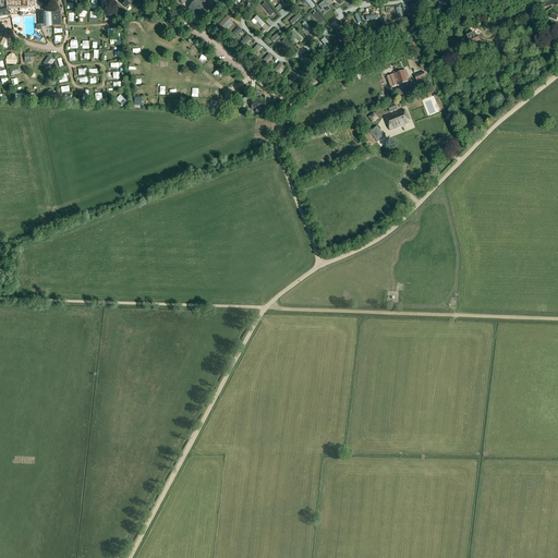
[(5,3),(20,3),(20,5),(20,8),(26,8),(26,5),(25,5),(25,3),(35,3),(35,1),(38,1),(38,0),(0,0),(0,15),(8,14),(5,3)]
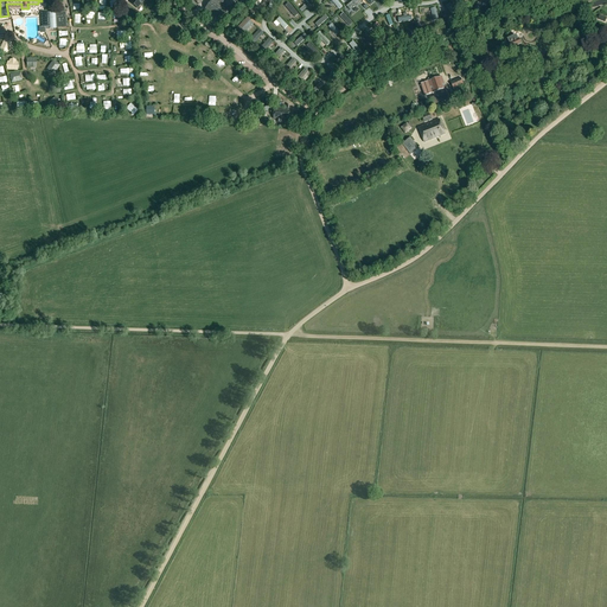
[(228,10),(235,1),(232,0),(211,0),(211,1),(205,10),(215,17),(218,20),(219,20),(225,12),(228,10)]
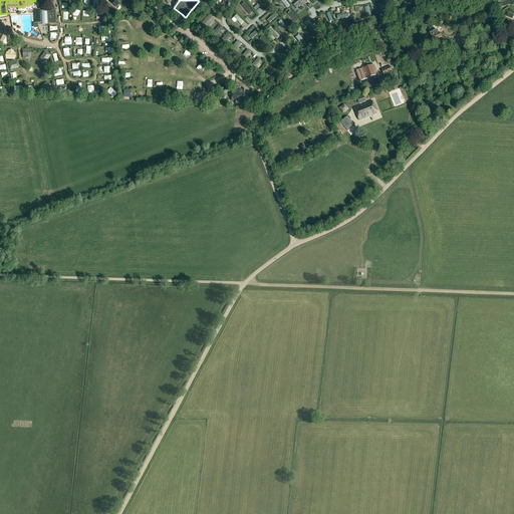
[(287,8),(290,6),(284,0),(281,0),(280,1),(287,8)]
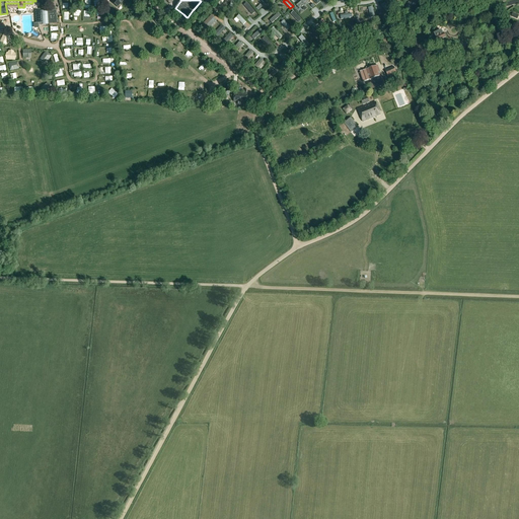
[(246,3),(243,5),(251,14),(254,12),(246,3)]
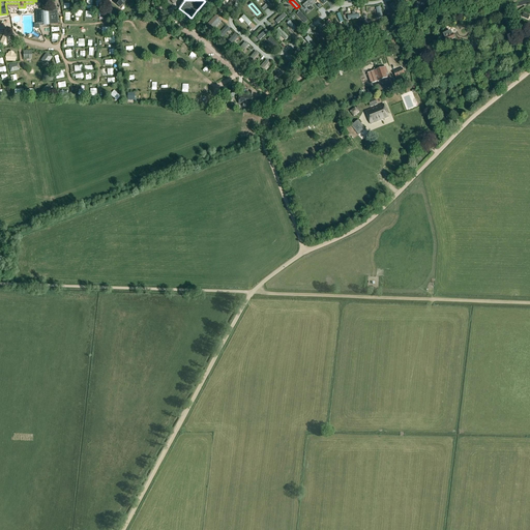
[(393,3),(390,5),(396,13),(400,11),(393,3)]
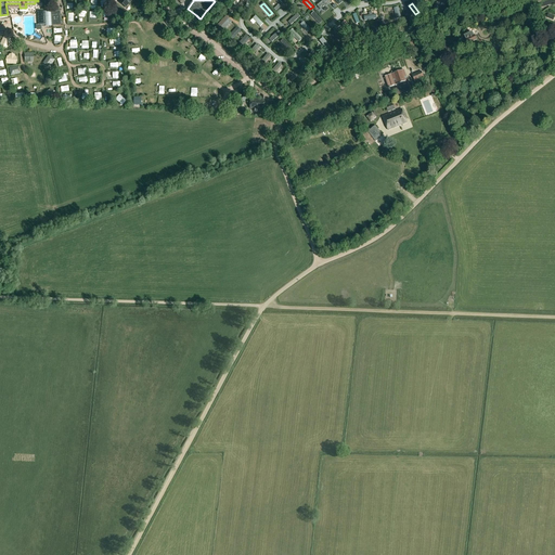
[(319,11),(325,18),(327,16),(322,9),(319,11)]
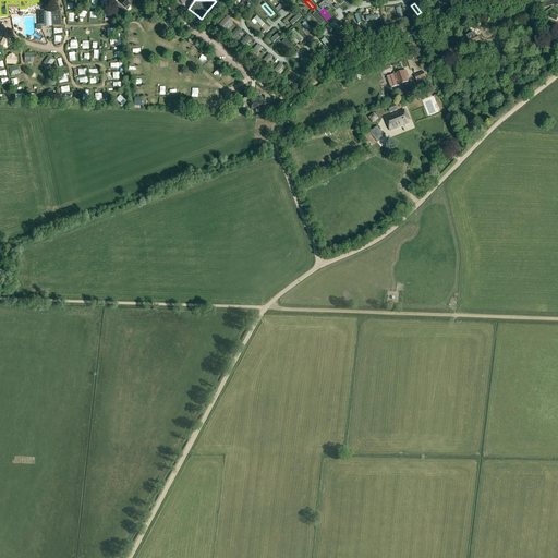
[(60,11),(38,12),(38,25),(36,25),(36,31),(41,31),(41,27),(61,26),(60,11)]
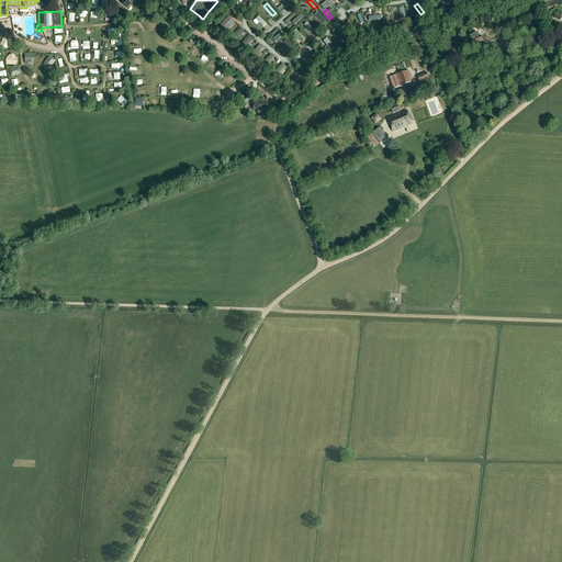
[(323,24),(326,22),(317,12),(314,15),(323,24)]
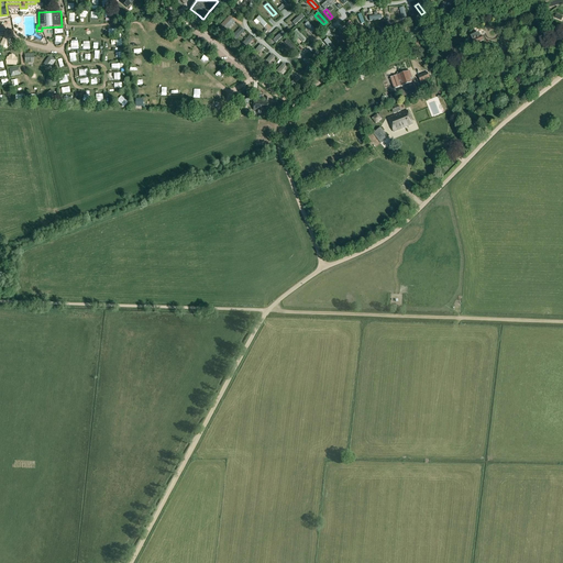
[(291,23),(295,26),(305,18),(301,14),(291,23)]
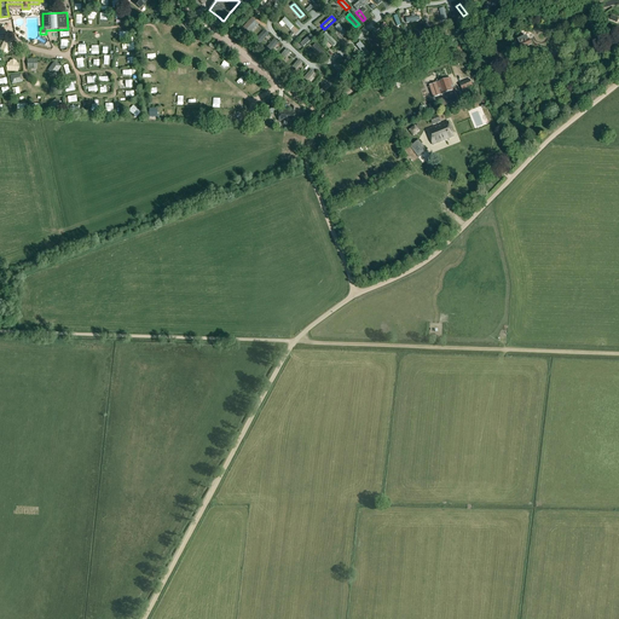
[(252,18),(238,32),(246,38),(258,25),(252,18)]
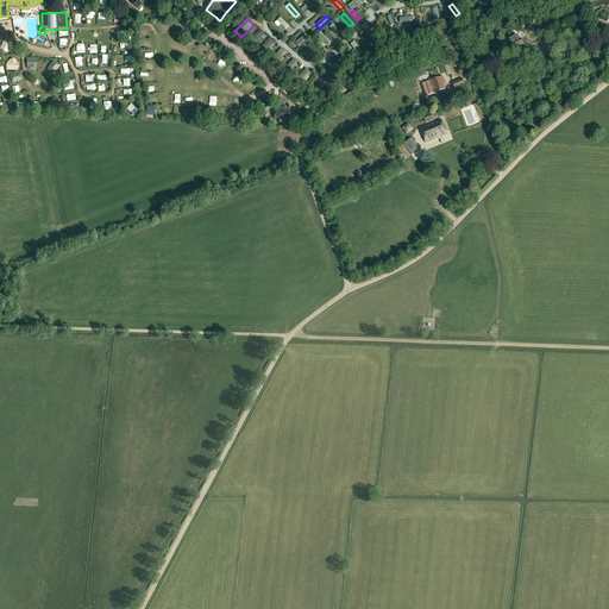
[(281,18),(277,22),(281,25),(286,30),(289,26),(281,18)]
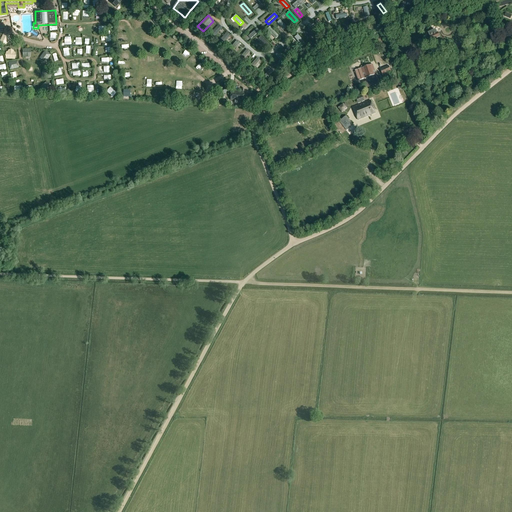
[(314,22),(321,32),(325,29),(318,19),(314,22)]
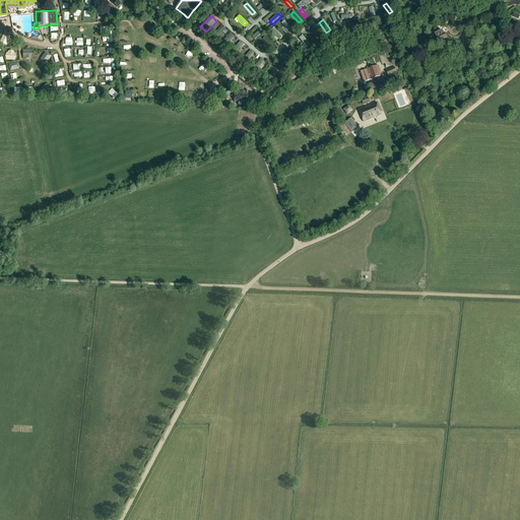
[(281,23),(288,30),(291,27),(284,20),(281,23)]
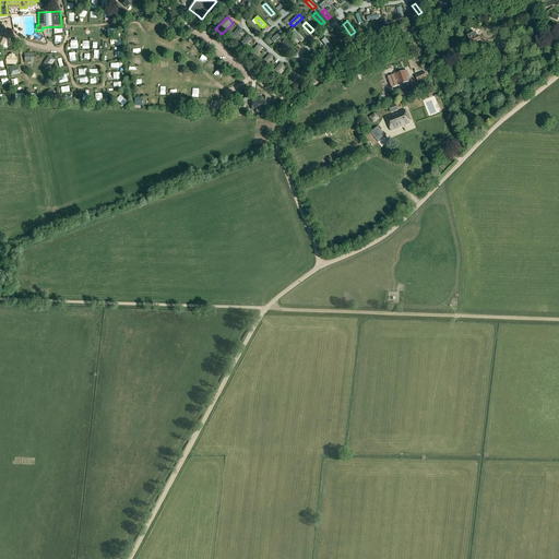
[(149,33),(154,30),(150,23),(145,26),(149,33)]
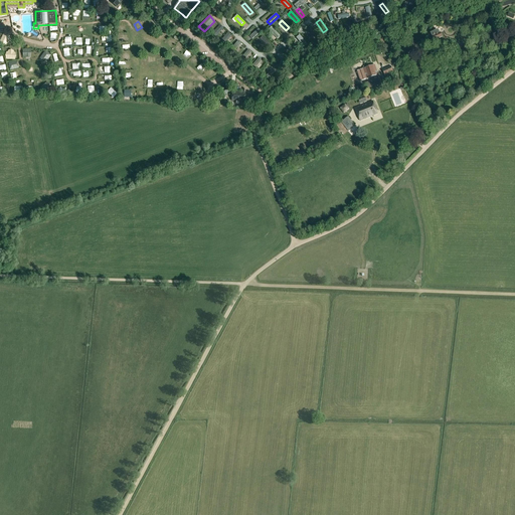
[(219,32),(223,29),(220,26),(212,34),(215,37),(219,32)]
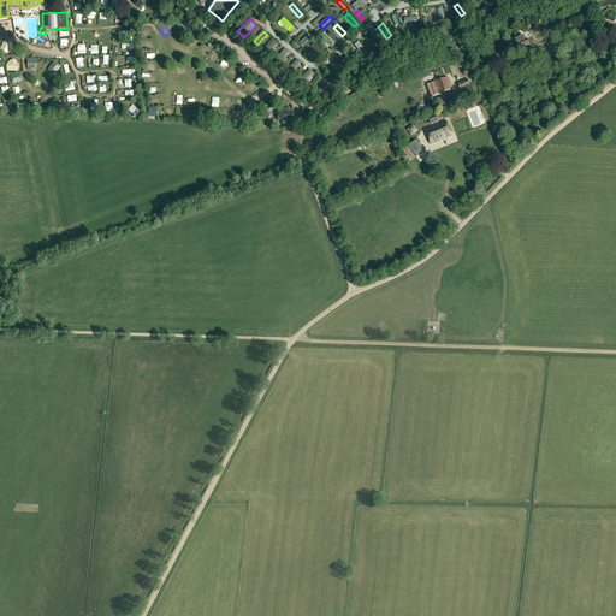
[(321,35),(332,47),(335,43),(325,33),(321,35)]
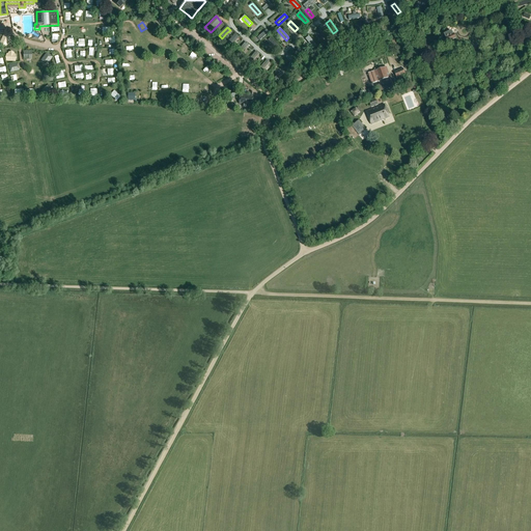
[(266,30),(257,38),(260,42),(269,33),(266,30)]
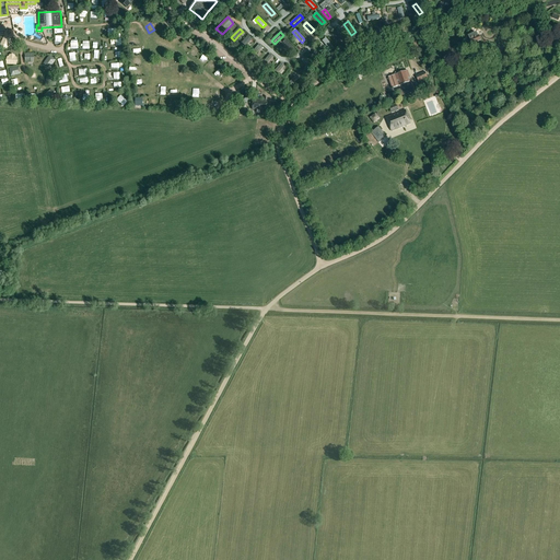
[(337,32),(334,34),(342,45),(346,42),(337,32)]
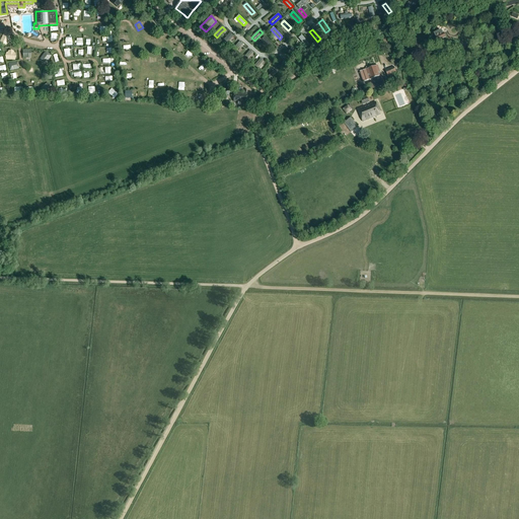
[(433,40),(436,38),(439,44),(443,43),(442,40),(445,38),(444,34),(443,34),(441,30),(435,33),(431,35),(433,40)]
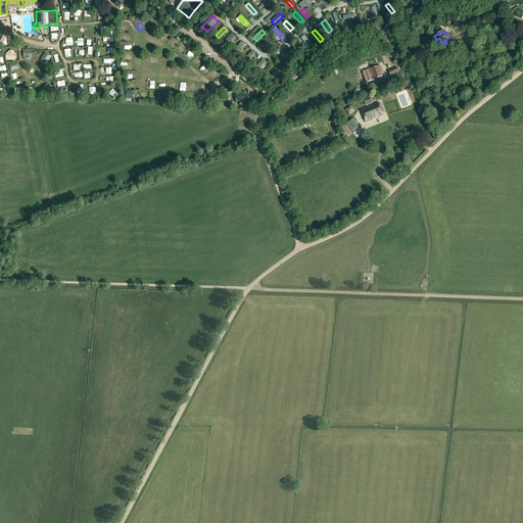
[(224,42),(227,45),(235,37),(231,33),(224,42)]
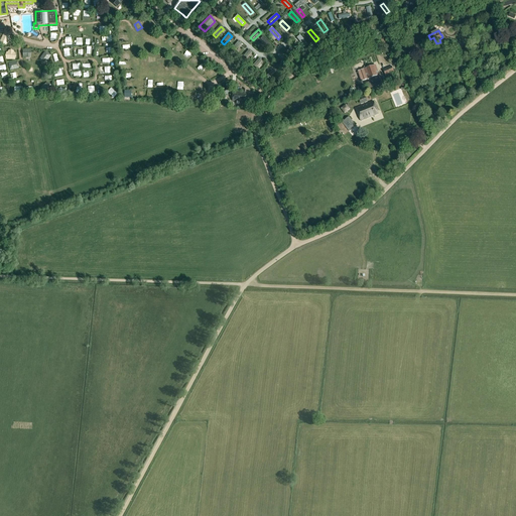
[(3,34),(0,34),(0,36),(1,41),(1,44),(12,42),(12,38),(12,37),(12,36),(11,36),(11,35),(10,35),(10,34),(9,34),(8,34),(3,34)]
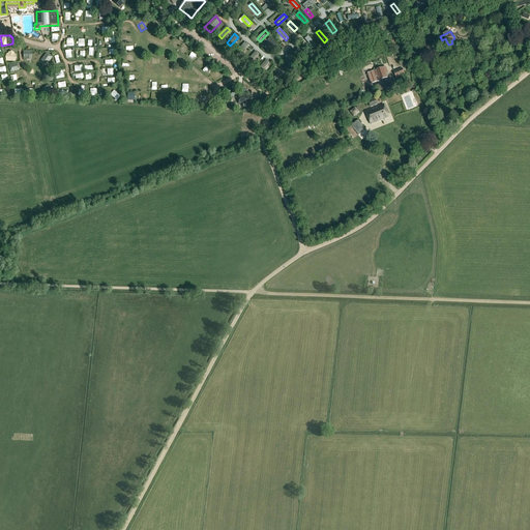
[(317,46),(308,35),(305,38),(313,48),(317,46)]
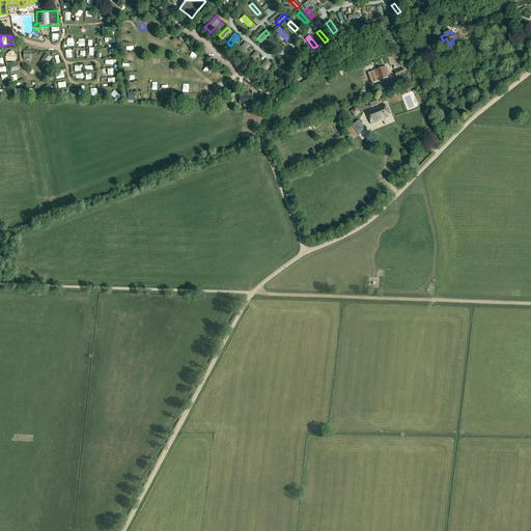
[(403,35),(391,40),(395,52),(408,48),(403,35)]
